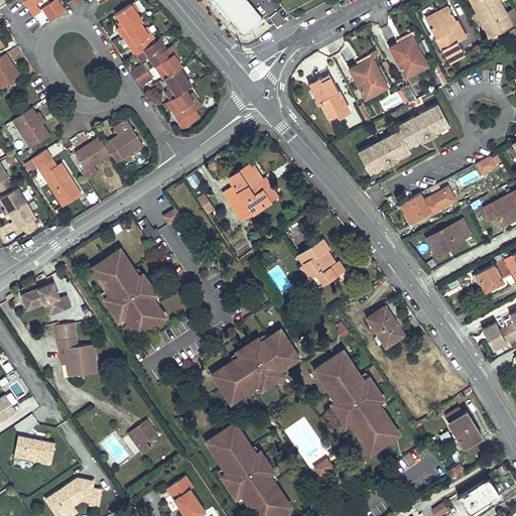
[(37,0),(23,0),(33,14),(40,9),(35,1),(37,0)]
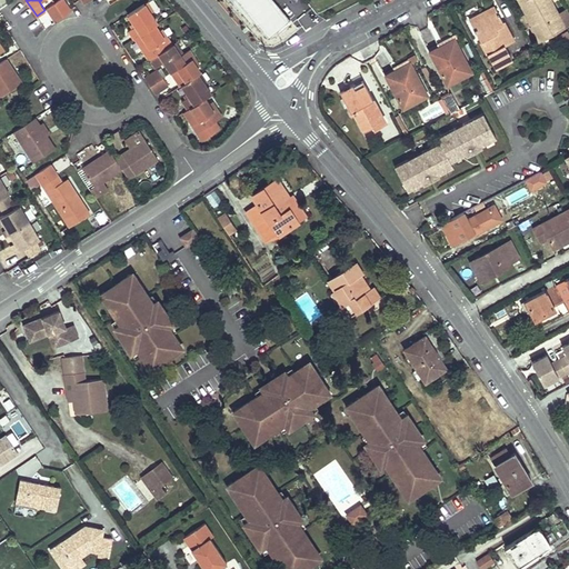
[(71,11),(65,0),(58,0),(55,2),(63,17),(71,11)]
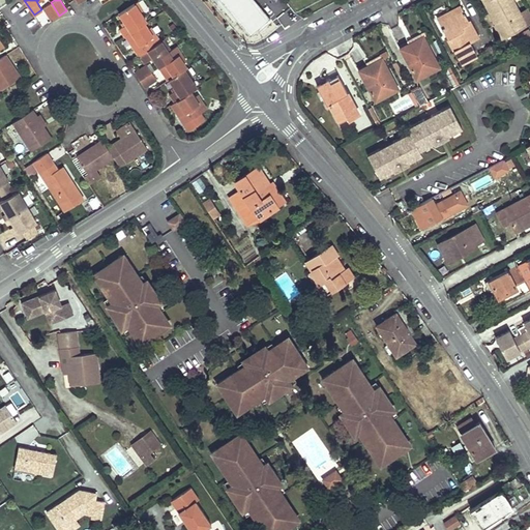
[(269,18),(254,0),(221,0),(251,35),(269,18)]
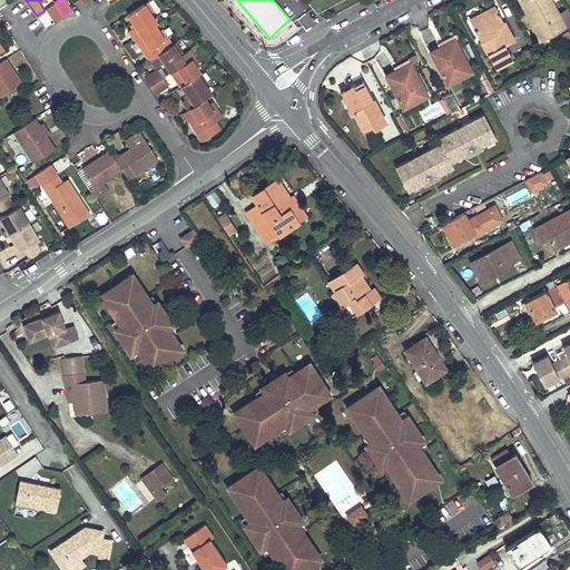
[(560,13),(552,0),(521,0),(536,26),(541,23),(548,35),(566,25),(560,13)]
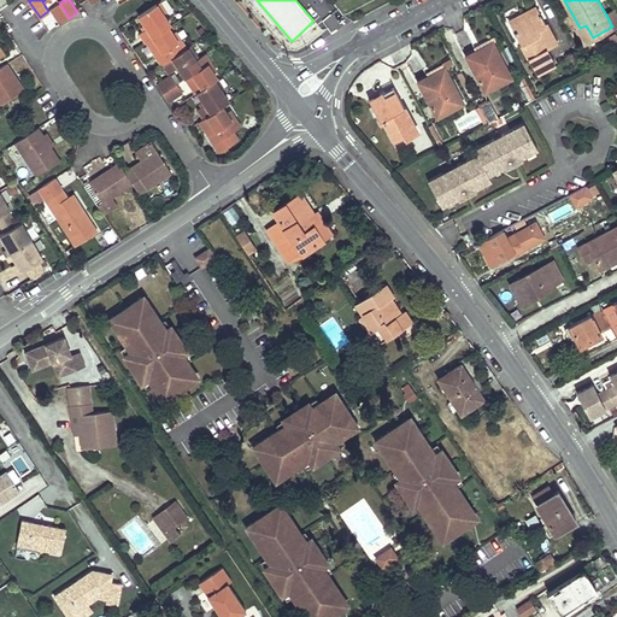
[(166,11),(160,1),(157,4),(164,13),(166,11)]
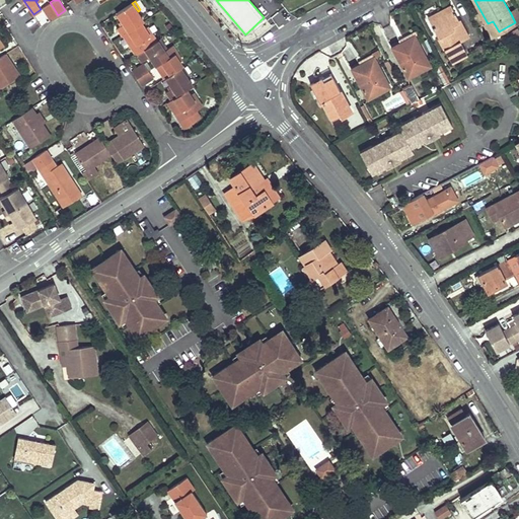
[(58,15),(50,2),(43,7),(51,19),(58,15)]
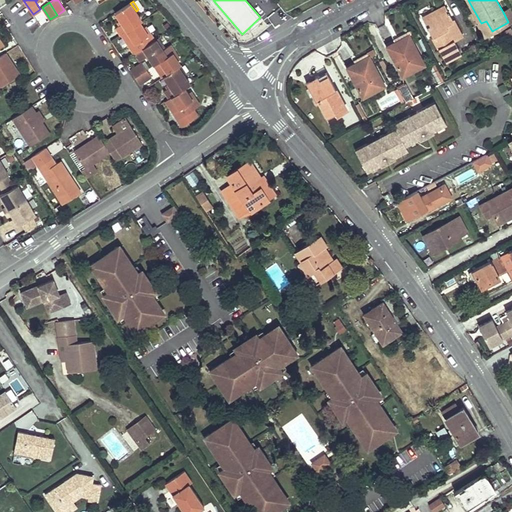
[(136,11),(130,3),(115,13),(120,20),(123,24),(119,26),(117,28),(121,35),(122,34),(141,22),(142,21),(136,11)]
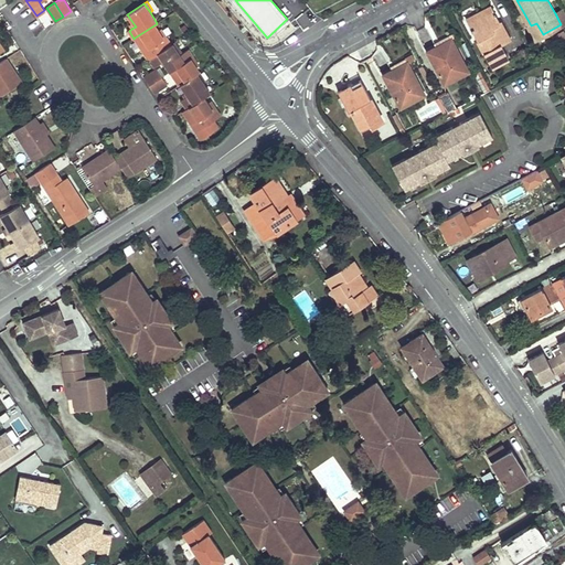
[(510,40),(493,9),(486,13),(483,11),(469,19),(478,38),(477,39),(492,67),(509,59),(501,43),(510,40)]
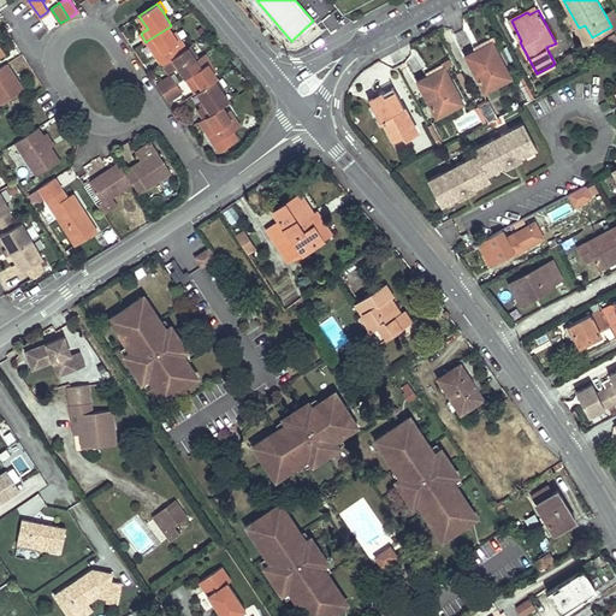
[(615,24),(615,10),(605,15),(611,27),(615,24)]
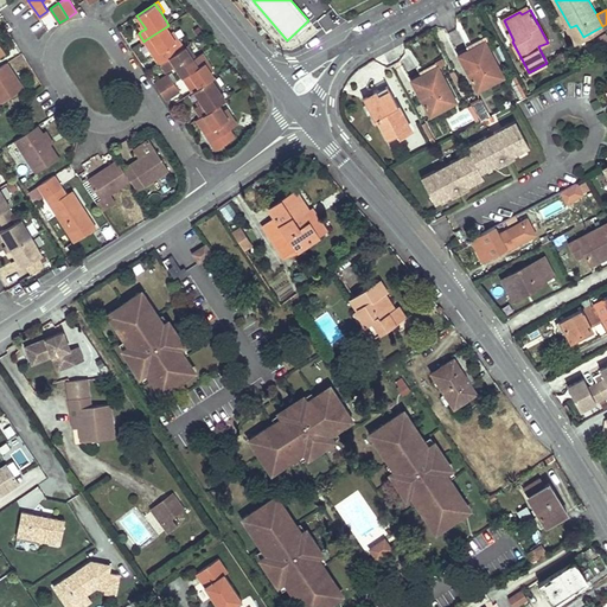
[(583,37),(576,25),(570,27),(568,29),(575,45),(585,40),(583,37)]
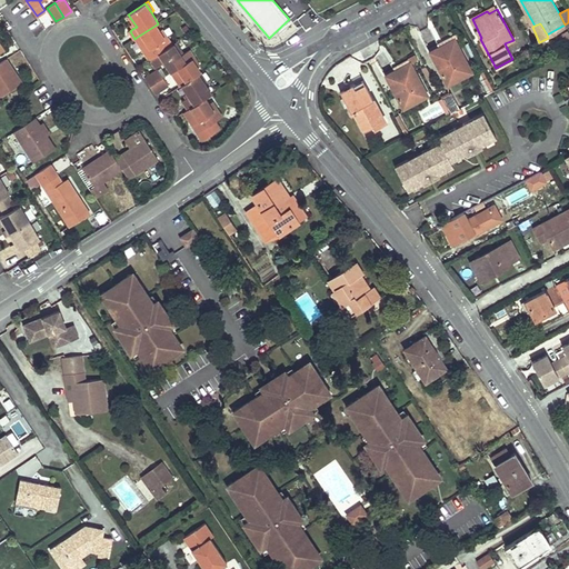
[(160,30),(157,25),(136,38),(149,59),(151,58),(172,45),(168,37),(166,38),(160,30)]
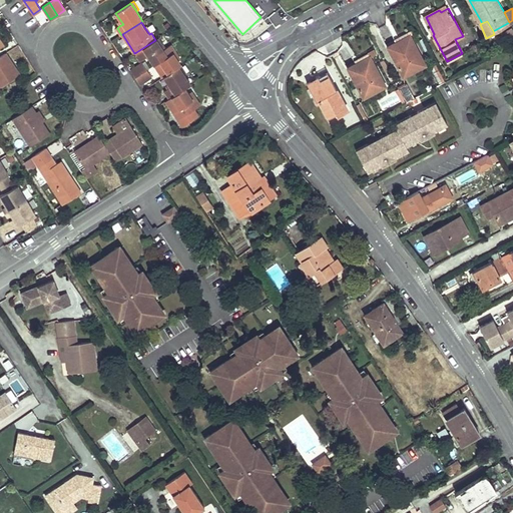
[(410,35),(409,31),(394,38),(396,42),(410,35)]
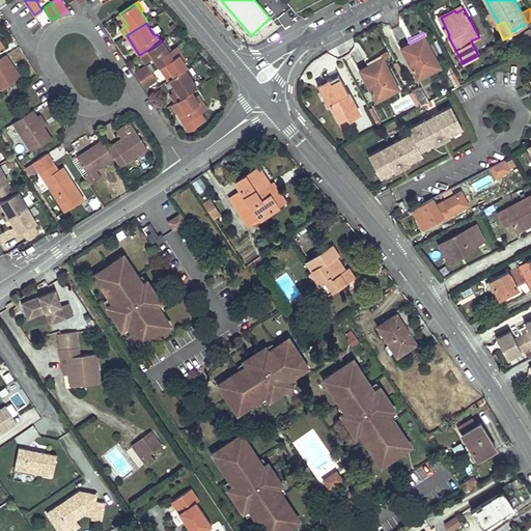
[(441,67),(424,36),(410,44),(401,48),(418,79),(441,67)]
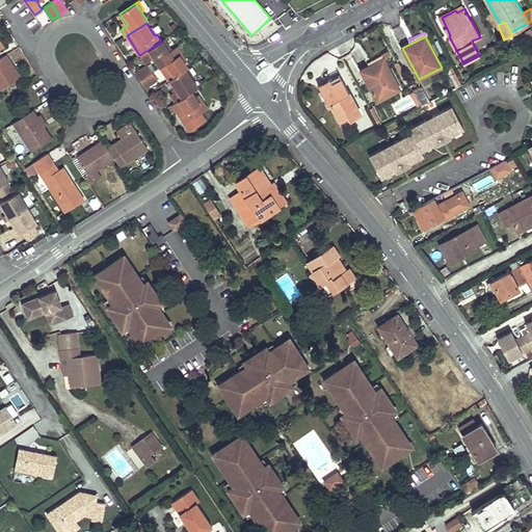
[(169,51),(163,41),(161,42),(141,54),(148,63),(155,58),(161,67),(175,58),(169,51)]
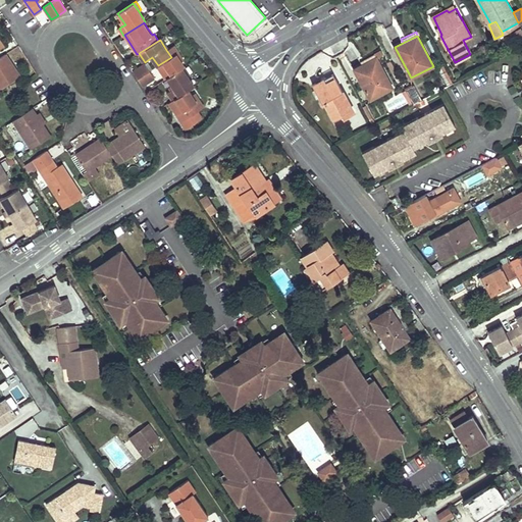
[(179,52),(174,45),(166,50),(171,57),(158,65),(166,79),(167,77),(181,68),(185,66),(176,55),(179,52)]
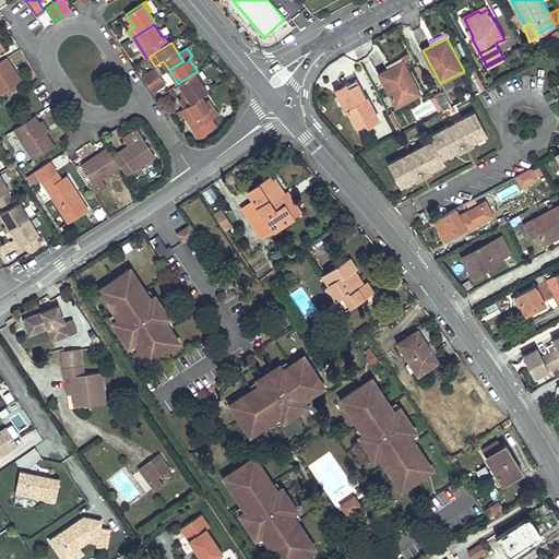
[(0,93),(20,81),(6,58),(0,61),(0,93)]
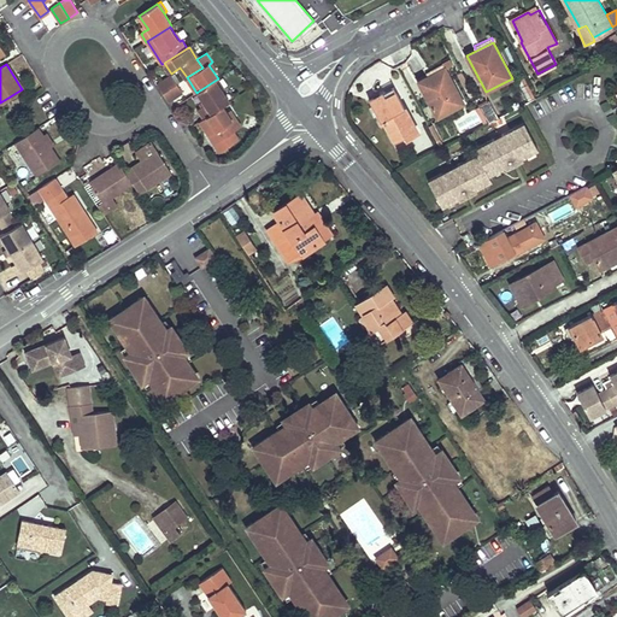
[(464,104),(445,68),(418,81),(438,117),(464,104)]
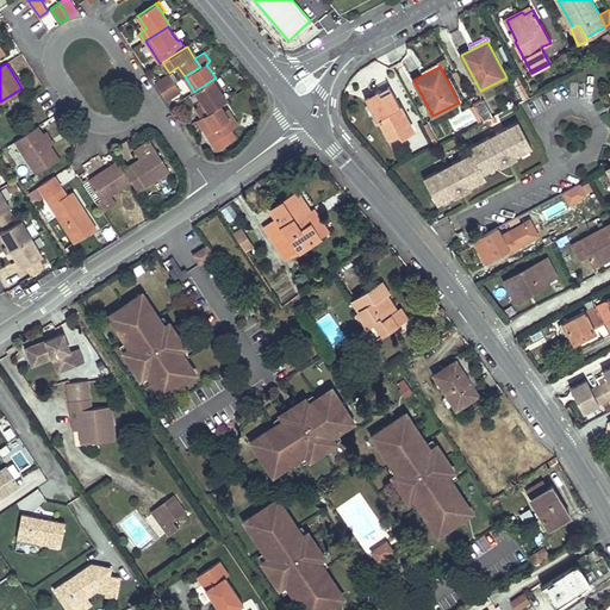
[(175,83),(169,75),(155,83),(161,92),(175,83)]
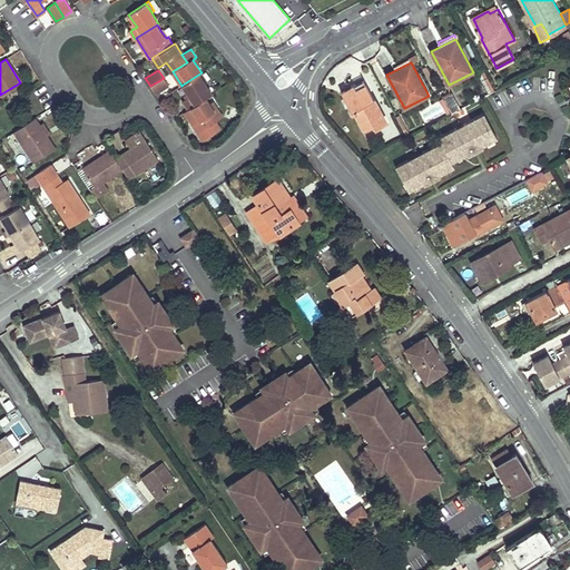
[(208,82),(202,72),(198,75),(205,84),(208,82)]
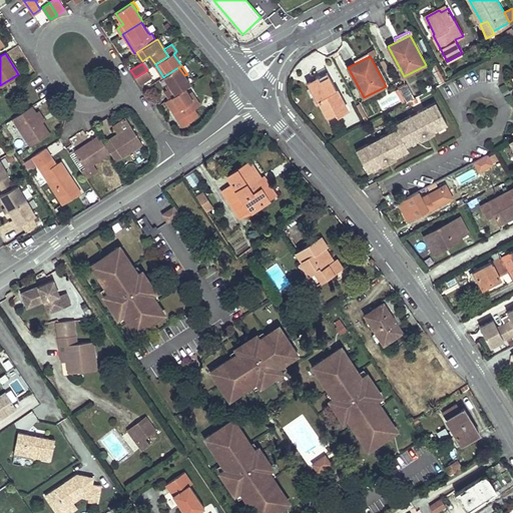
[(184,75),(178,67),(164,76),(169,83),(171,87),(168,88),(165,90),(170,98),(185,88),(190,85),(184,75)]
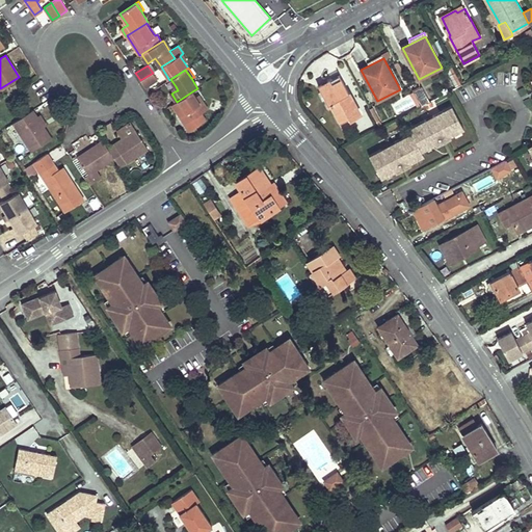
[(157,79),(153,73),(140,80),(144,87),(157,79)]
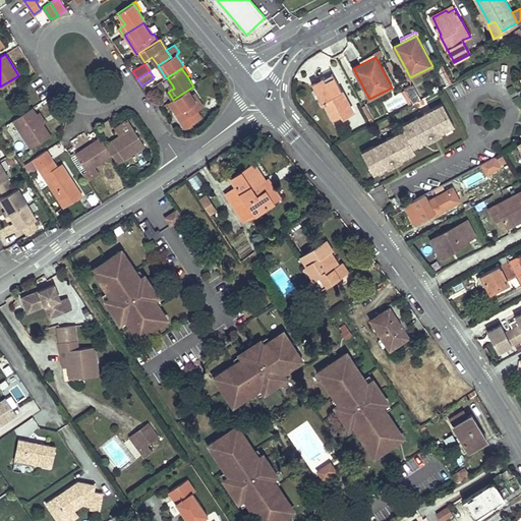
[(353,112),(333,73),(312,84),(323,105),(326,104),(334,120),(341,115),(343,118),(353,112)]
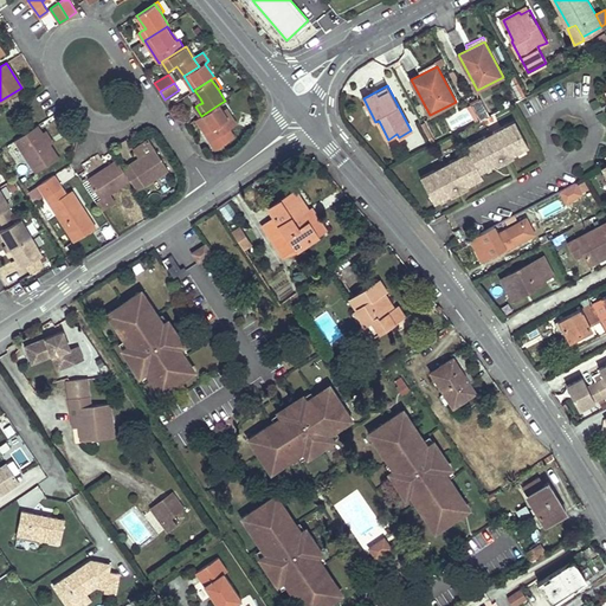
[(481,97),(465,103),(472,122),(488,116),(481,97)]
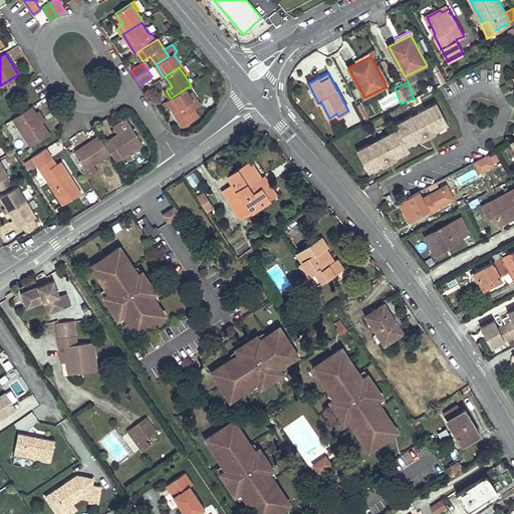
[(189,94),(186,88),(171,98),(167,100),(184,126),(199,116),(194,110),(200,106),(196,99),(194,100),(189,94)]
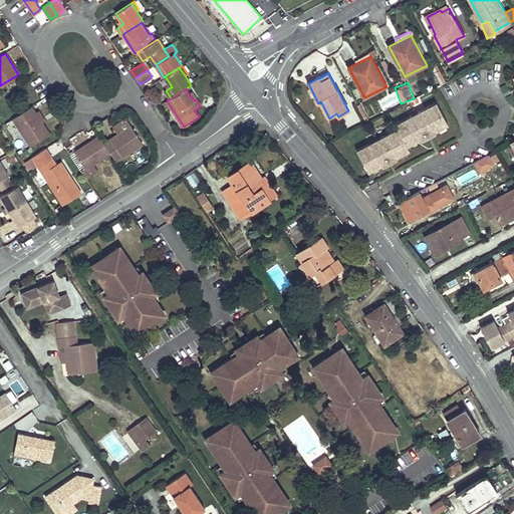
[(395,123),(398,127),(356,151),(368,173),(382,166),(383,168),(399,160),(398,158),(410,151),(407,146),(421,139),(422,141),(436,134),(434,132),(448,123),(436,101),(395,123)]
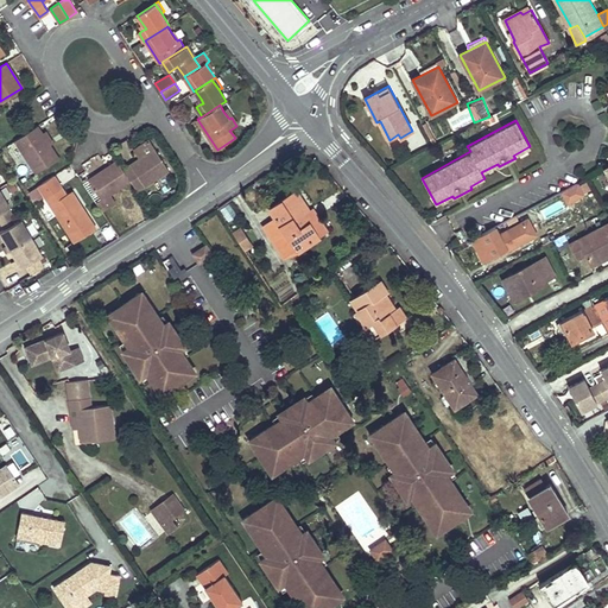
[(43,132),(38,125),(16,139),(37,172),(59,158),(51,145),(43,132)]
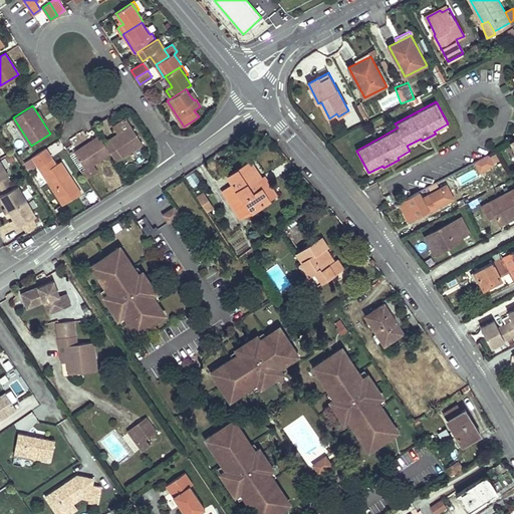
[(40,108),(36,111),(43,122),(47,119),(40,108)]
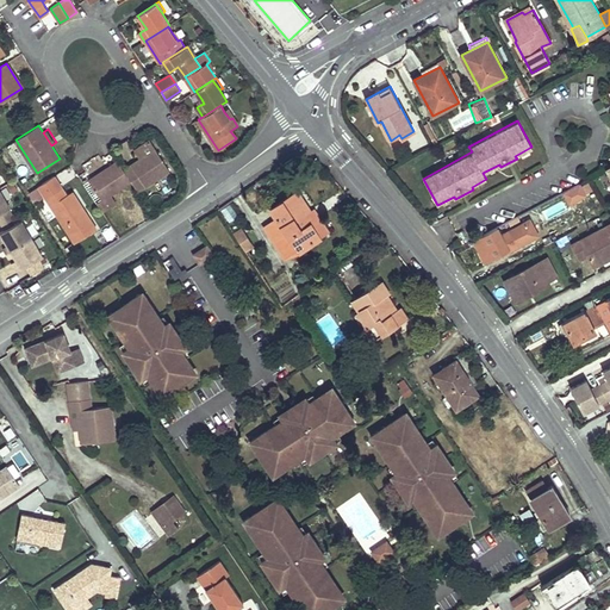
[(170,169),(149,138),(136,148),(142,157),(156,180),(170,169)]
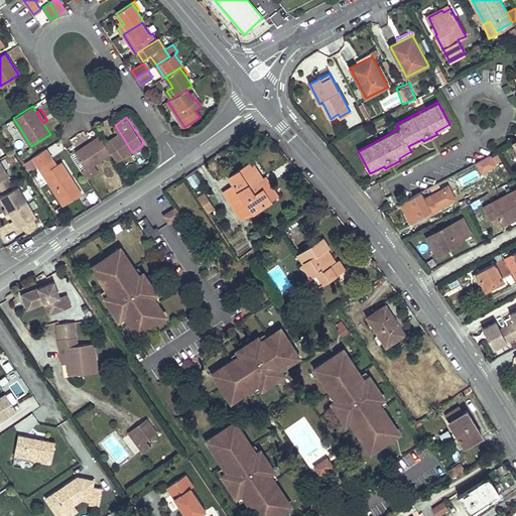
[(132,152),(120,133),(105,143),(111,153),(117,162),(132,152)]
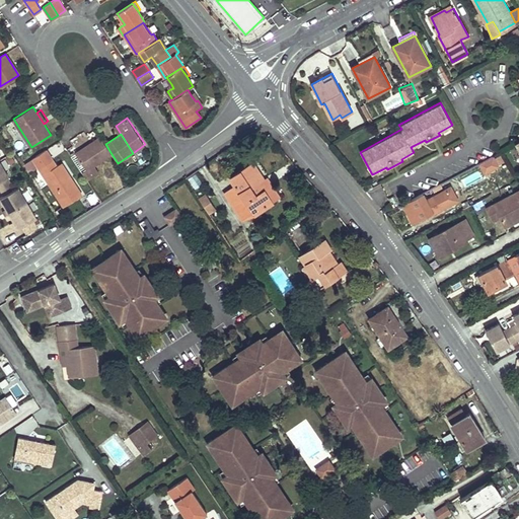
[(105,144),(99,136),(85,146),(97,164),(112,154),(105,144)]
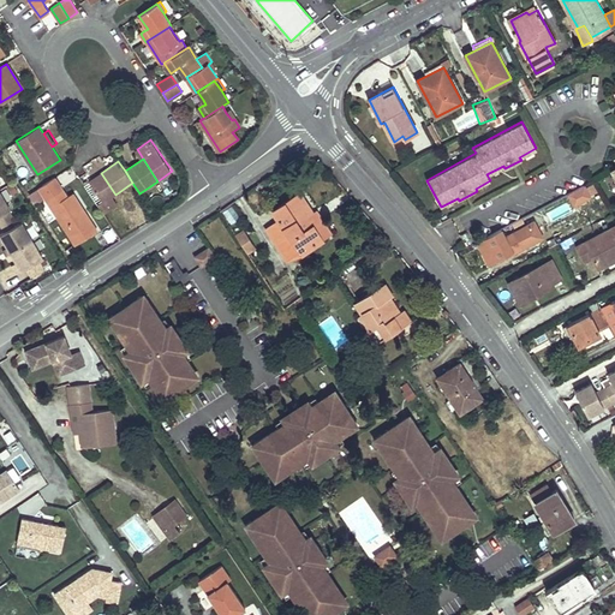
[(115,195),(101,173),(89,181),(101,201),(97,204),(103,214),(113,208),(109,203),(114,199),(112,197),(115,195)]
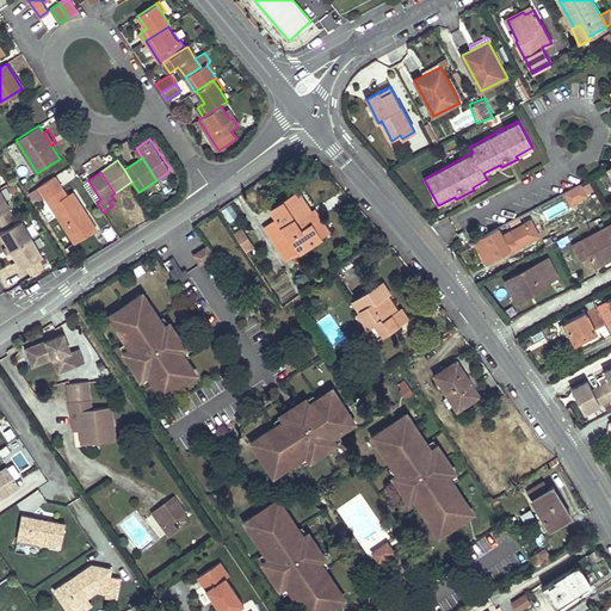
[(55,176),(38,186),(75,242),(97,228),(85,211),(81,214),(68,193),(67,195),(55,176)]
